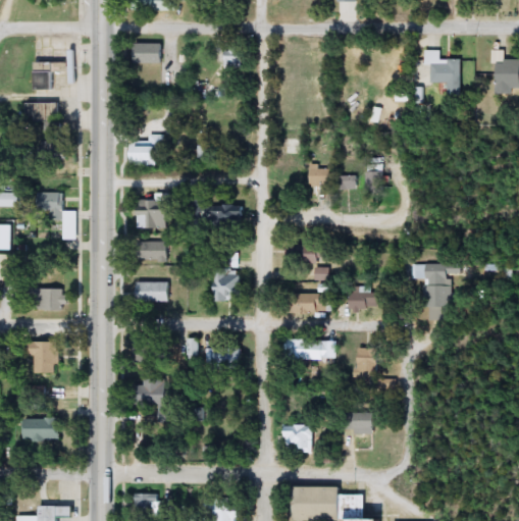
[(174,0),(174,9),(136,9),(136,0),(174,0)]
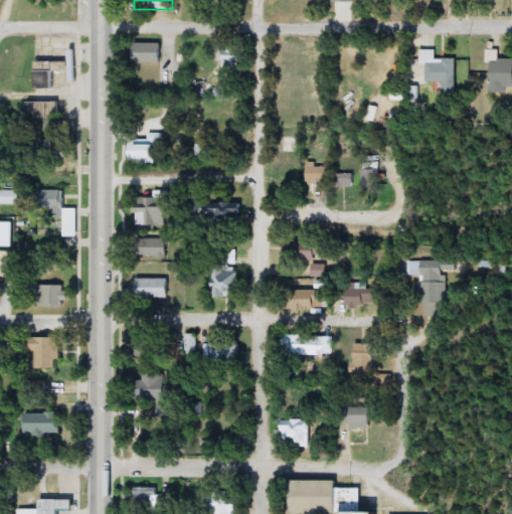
[(134,62),(134,42),(160,42),(160,62),(134,62)]
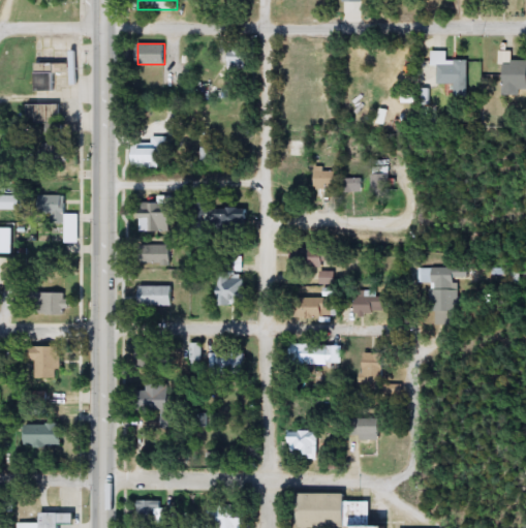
[(466,60),(465,95),(453,95),(454,83),(435,83),(435,65),(431,65),(431,50),(445,51),(445,59),(466,60)]
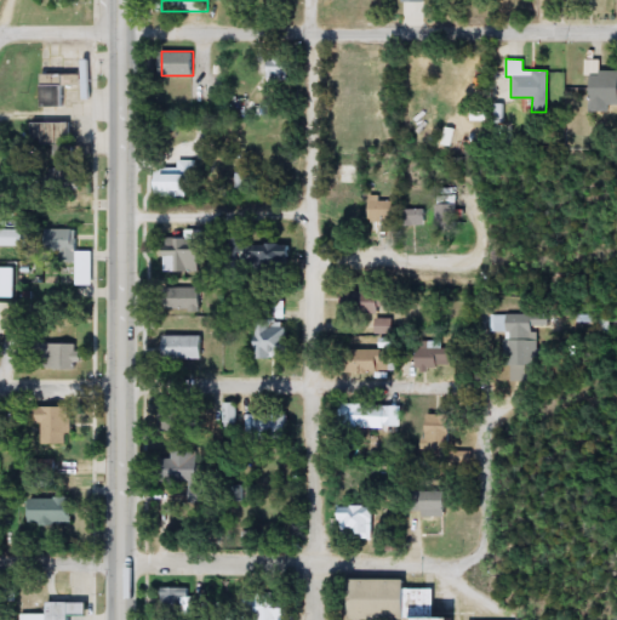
[(266,61),(280,61),(280,78),(266,78),(266,61)]
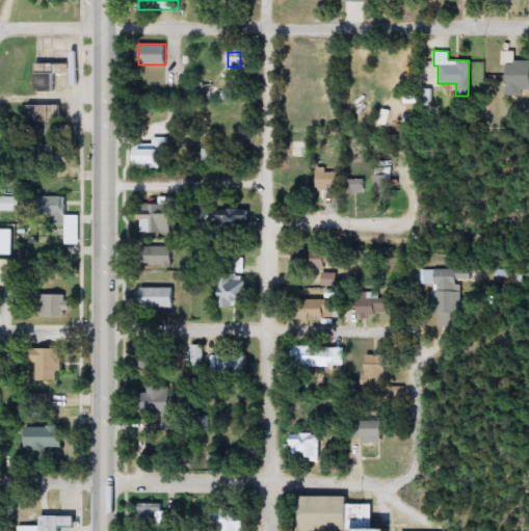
[(528,88),(504,88),(504,59),(528,59),(528,88)]
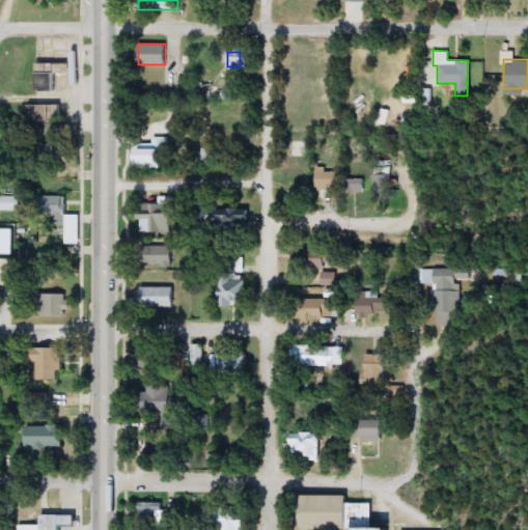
[(66,100),(34,101),(34,62),(66,62),(66,100)]
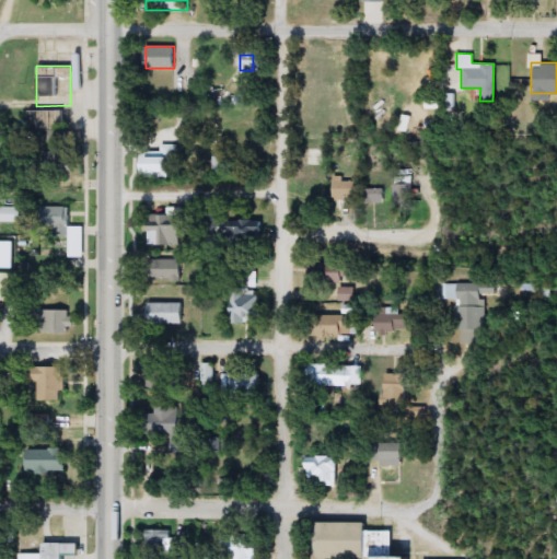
[(31,111),(60,111),(60,129),(31,129),(31,111)]
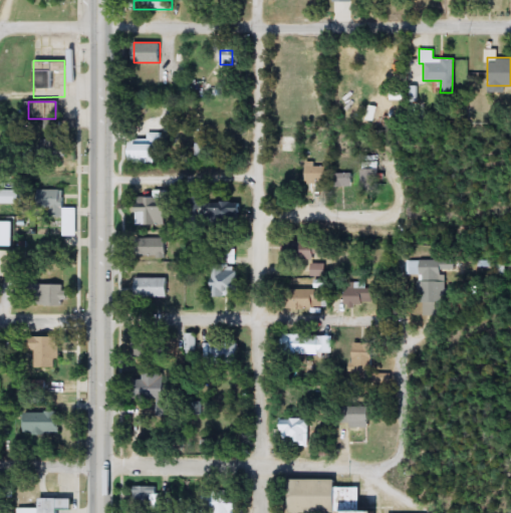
[(156,132),(156,163),(129,163),(129,139),(144,139),(144,132),(156,132)]
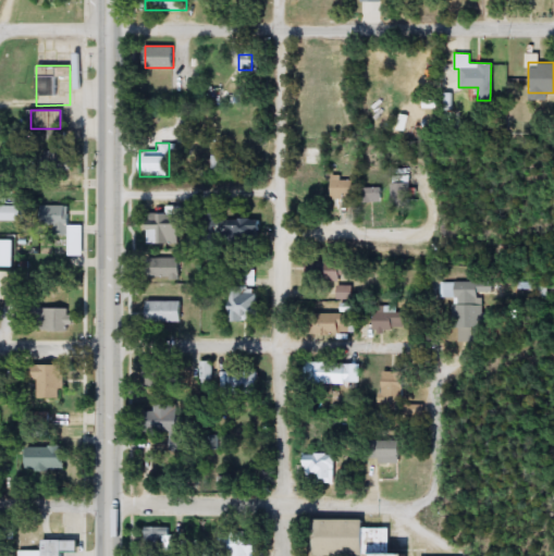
[(44,169),(44,149),(72,149),(72,169),(44,169)]
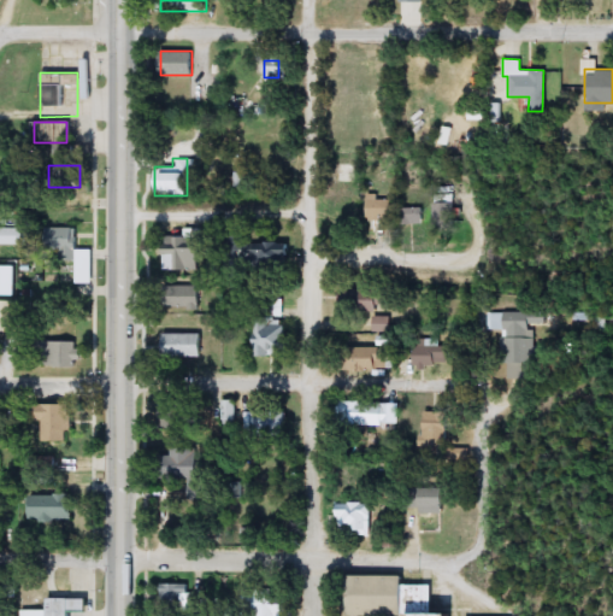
[(388,197),(388,218),(365,218),(365,197),(388,197)]
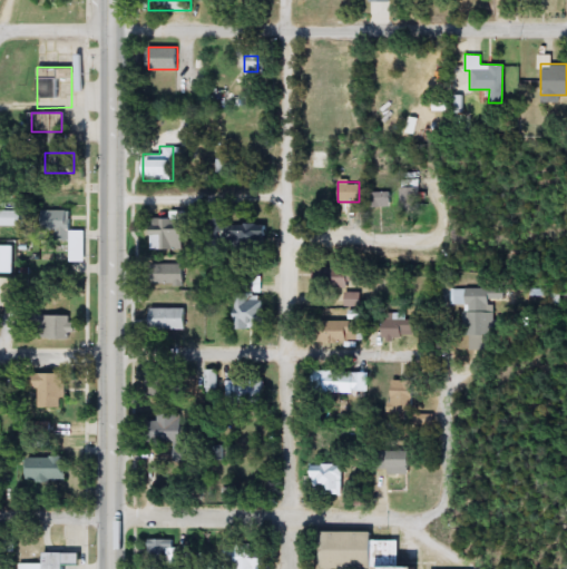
[(398,207),(398,187),(416,187),(416,207),(398,207)]
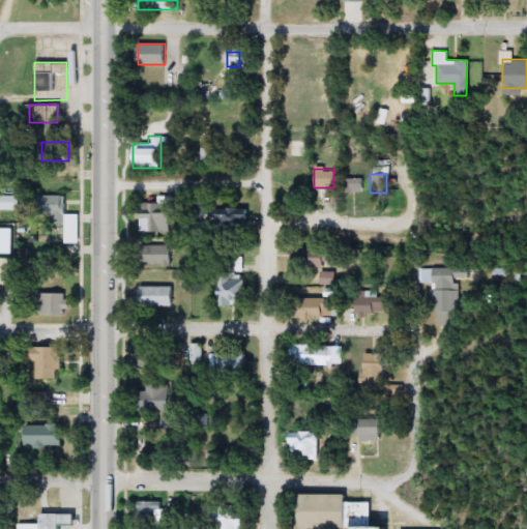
[(346,190),(347,178),(358,179),(357,192),(346,190)]
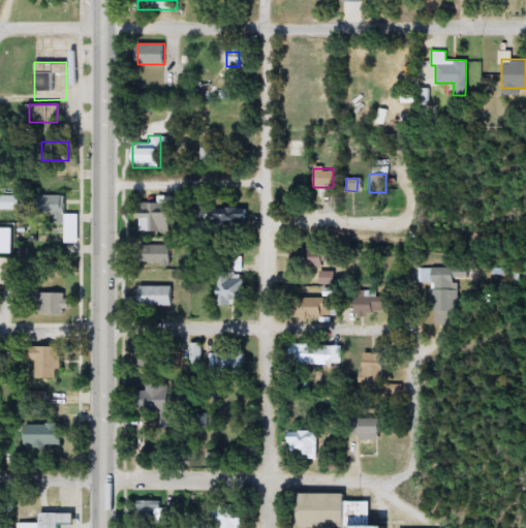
[(0,194),(24,194),(23,210),(0,210),(0,194)]
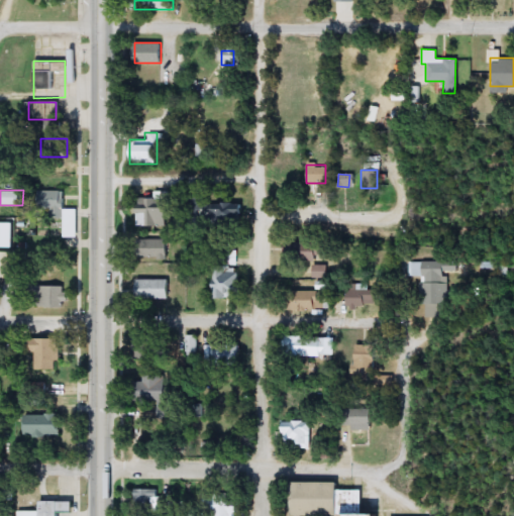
[(74,208),(74,227),(62,227),(62,217),(37,217),(38,190),(62,190),(62,208),(74,208)]
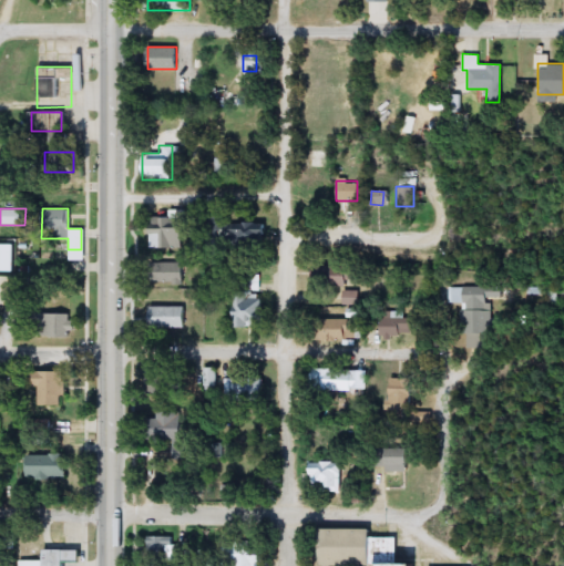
[(149,247),(149,218),(181,218),(181,247),(149,247)]
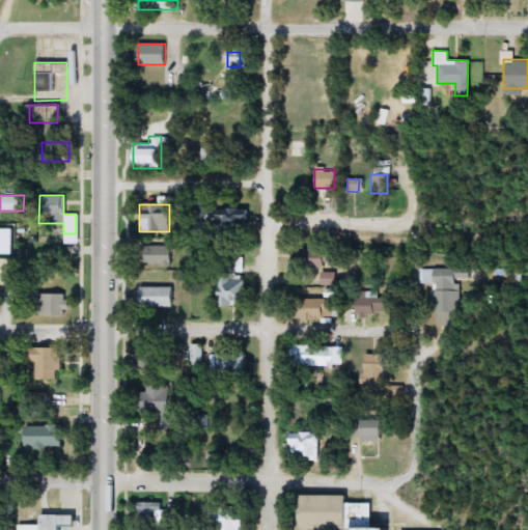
[(249,206),(249,223),(221,223),(221,206),(249,206)]
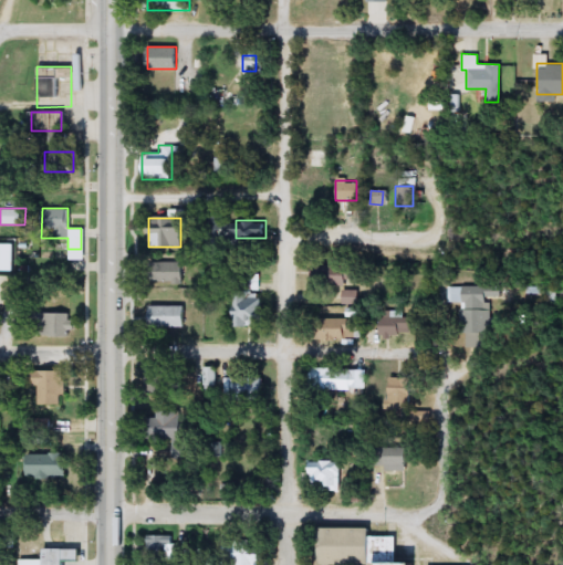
[(0,242),(10,242),(10,271),(0,271),(0,242)]
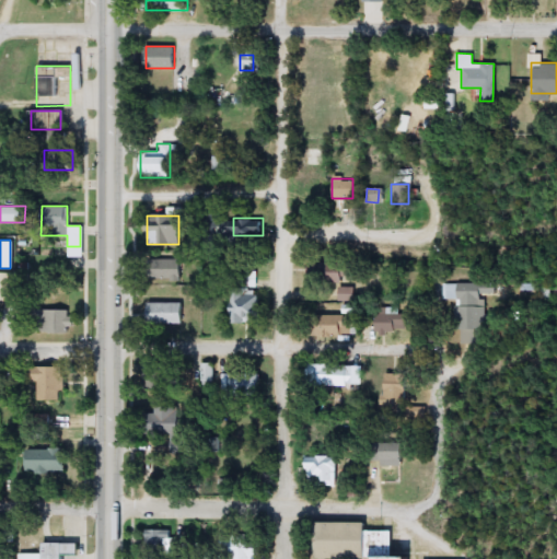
[(180,279),(154,279),(154,259),(180,259),(180,279)]
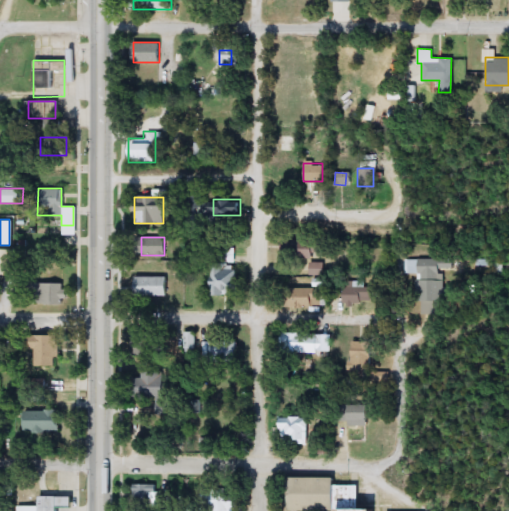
[(318,257),(280,257),(280,238),(318,238),(318,257)]
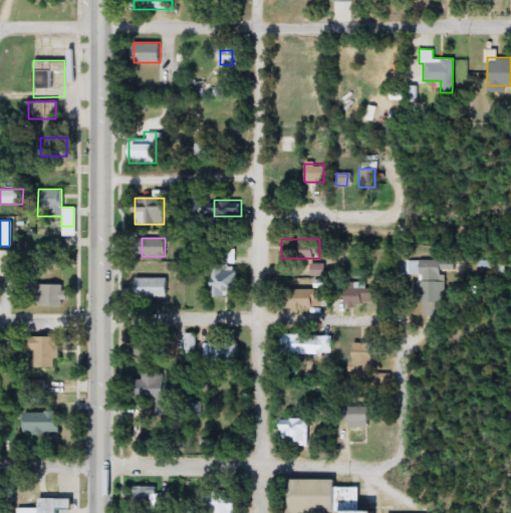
[(233,245),(229,261),(215,257),(218,242),(233,245)]
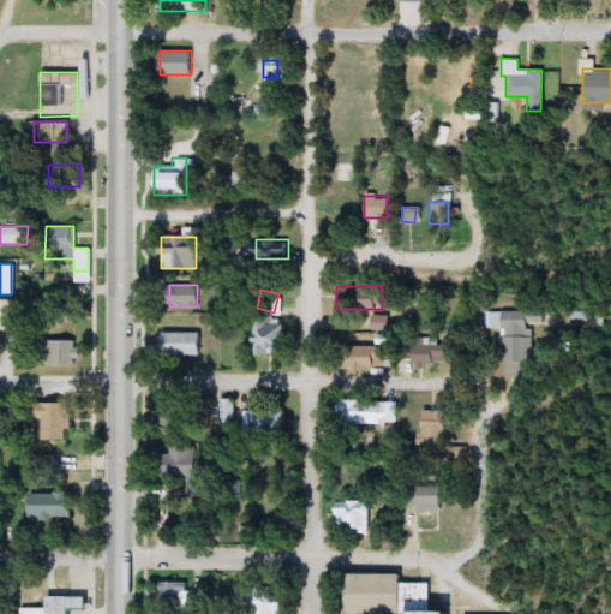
[(0,297),(16,297),(16,329),(0,329),(0,297)]
